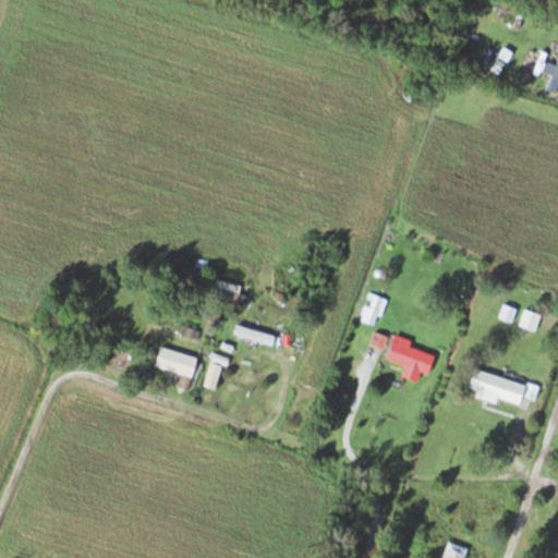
[(557,62),(547,89),(557,93),(557,88),(557,62)]
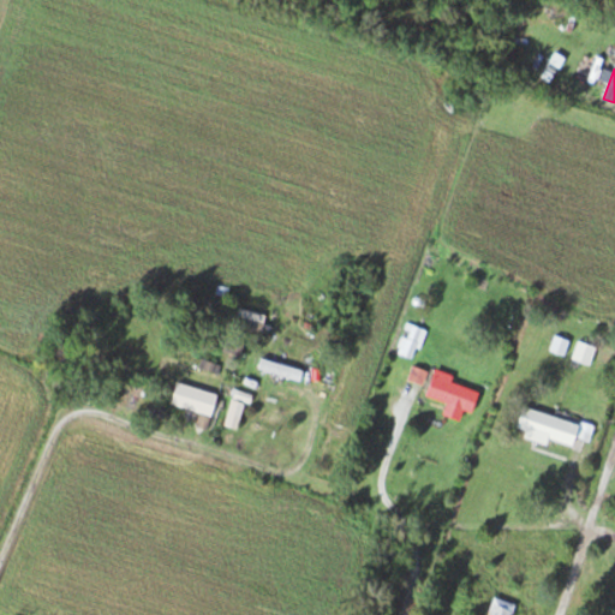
[(263,324),(238,316),(234,329),(260,336),(263,324)]
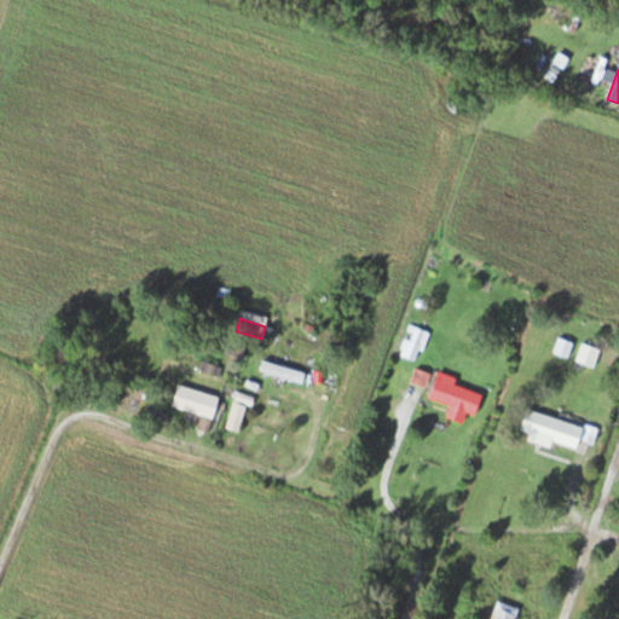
[(404,354),(414,360),(428,334),(418,329),(404,354)]
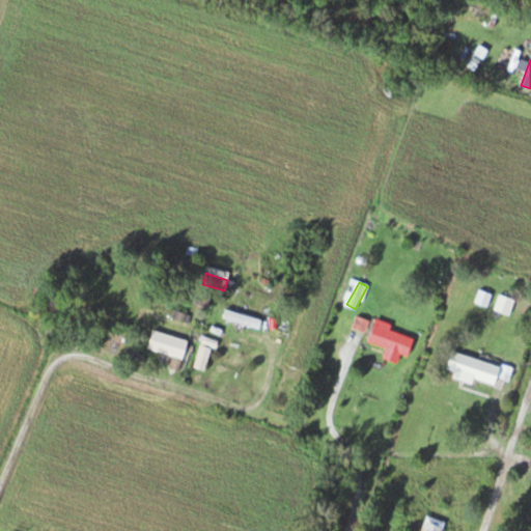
[(496,309),(509,314),(514,301),(501,296),(496,309)]
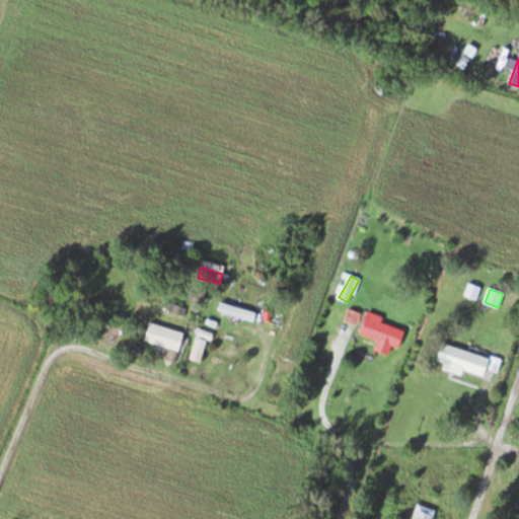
[(255,313),(222,303),(219,311),(253,321),(255,313)]
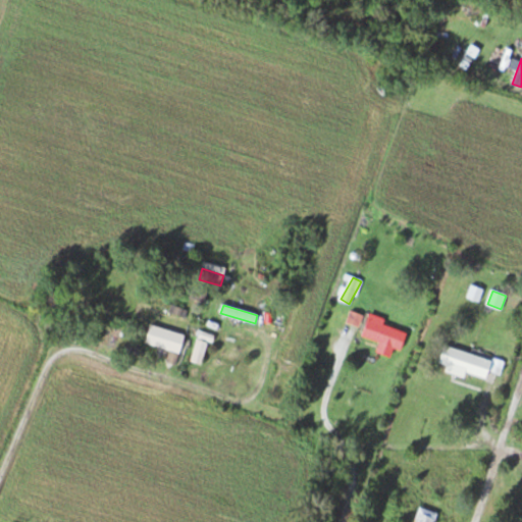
[(188,310),(172,306),(169,314),(186,319),(188,310)]
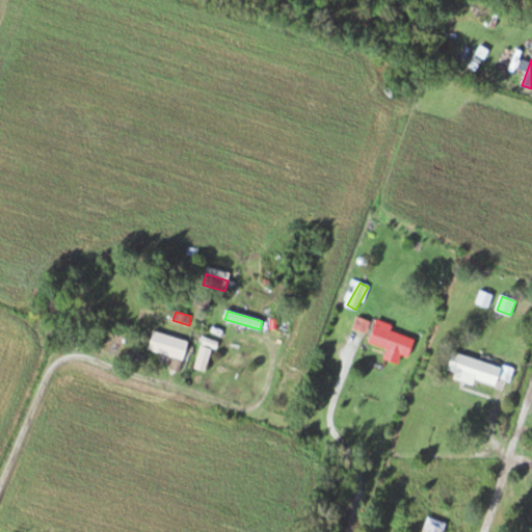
[(408,357),(415,340),(391,331),(393,324),(377,319),(369,344),(408,357)]
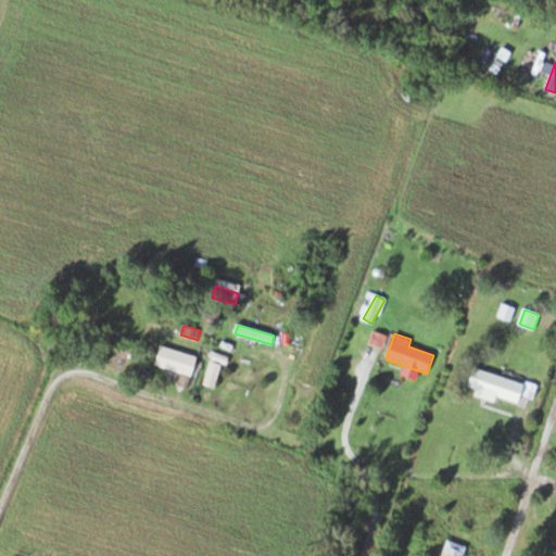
[(154,365),(191,377),(198,357),(161,345),(154,365)]
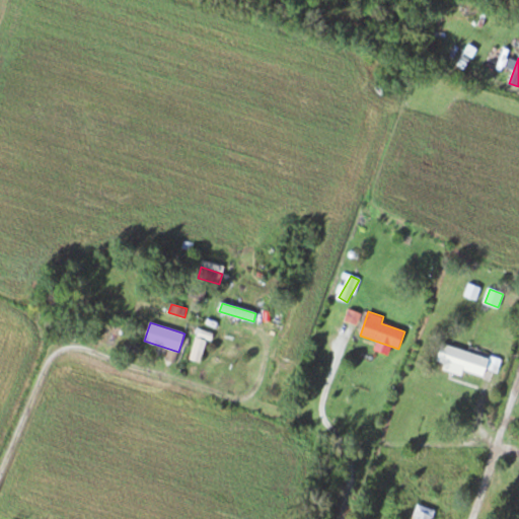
[(191,360),(200,363),(206,343),(198,340),(191,360)]
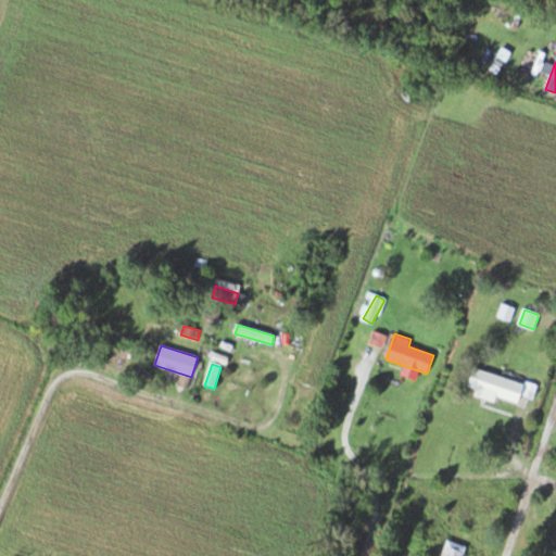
[(495,402),(496,397),(517,404),(523,384),(474,367),(467,387),(477,390),(475,394),(495,402)]
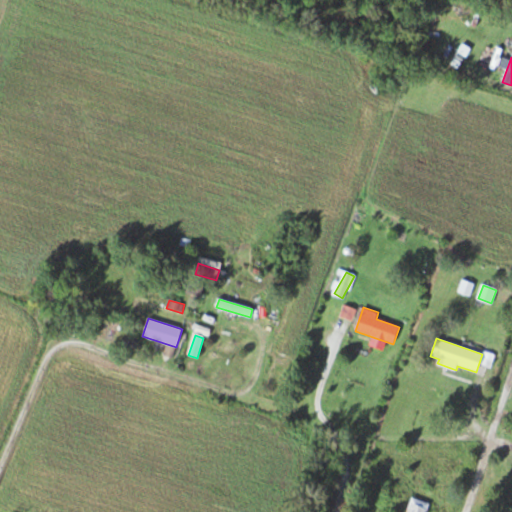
[(406,511),(426,511),(430,503),(412,497),(406,511)]
